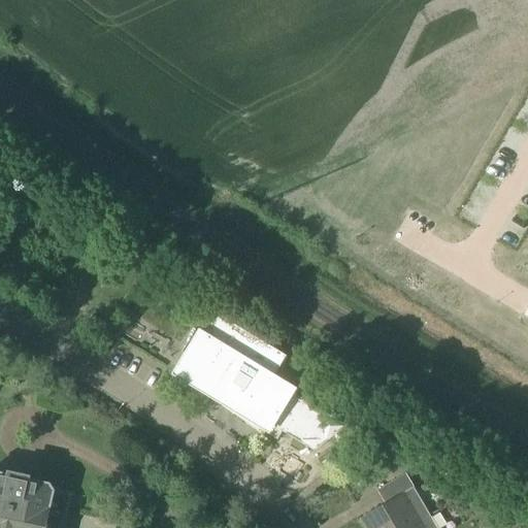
[(286,358),(218,316),(208,330),(203,327),(174,374),(223,403),(224,402),(229,403),(233,404),(232,410),(250,421),(252,419),(263,426),(260,430),(276,440),(282,432),(314,452),(345,427),(270,382),(286,358)]
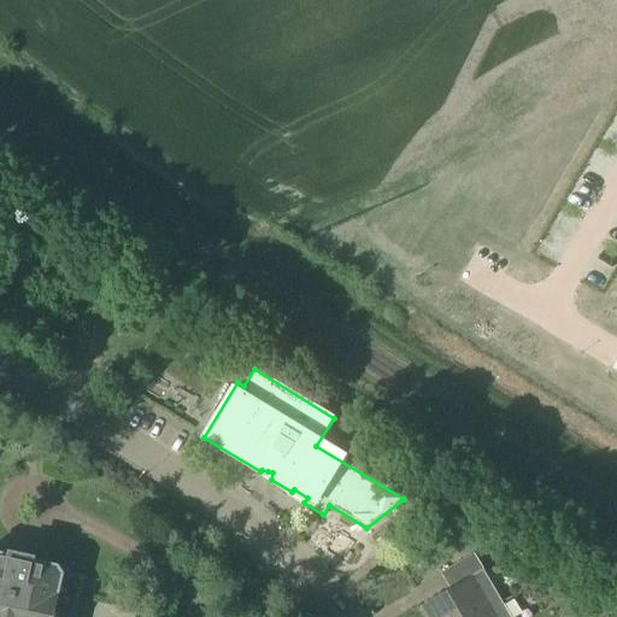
[(31,564),(34,554),(11,550),(10,559),(0,556),(0,616),(71,616),(81,580),(60,576),(57,569),(31,564)]
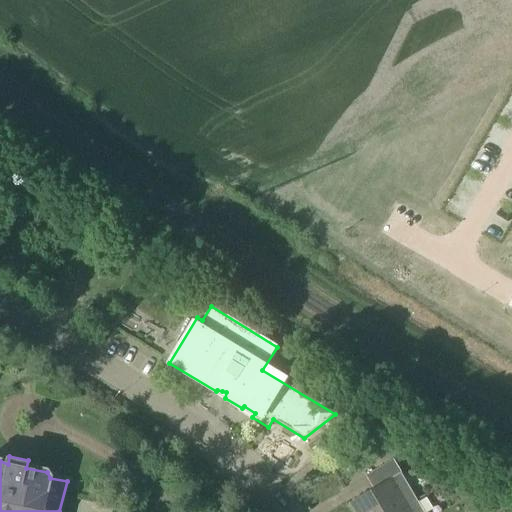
[(396,511),(414,502),(415,501),(391,460),(368,474),(377,489),(350,505),(354,511),(396,511)]
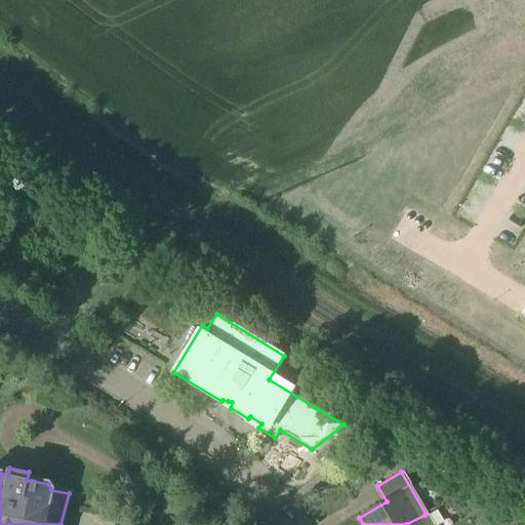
[(472,512),(486,503),(479,492),(465,500),(472,512)]
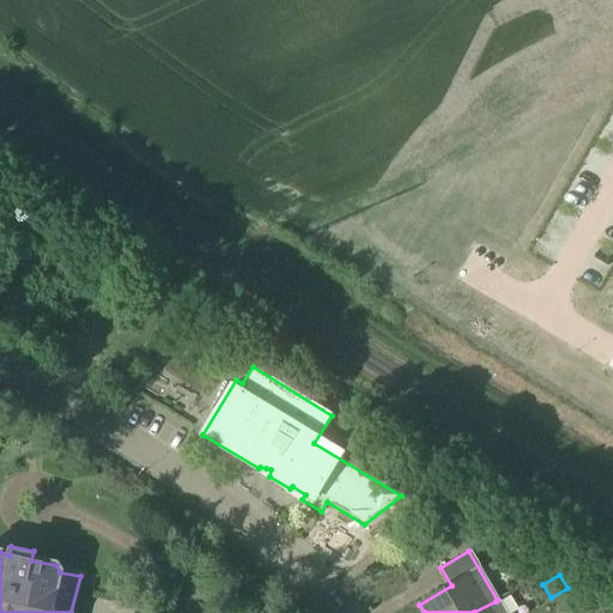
[(504,612),(497,600),(496,601),(474,612),(504,612)]
